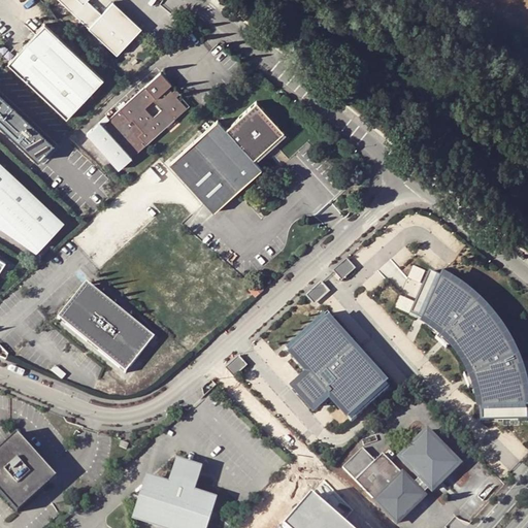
[(56,0),(118,57),(142,30),(112,5),(103,17),(89,4),(92,0),(56,0)]
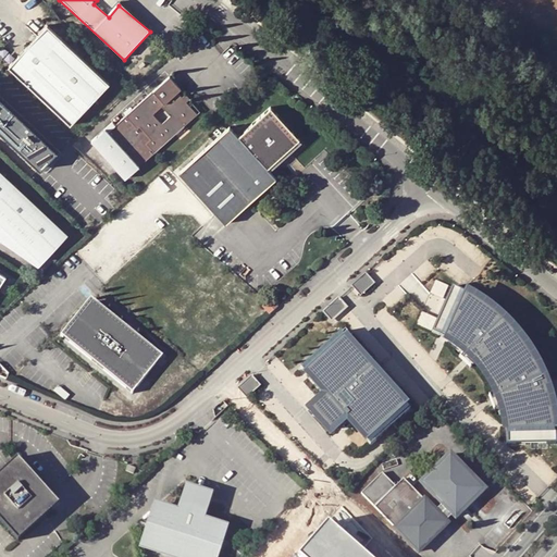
[(73,127),(111,88),(50,31),(12,70),(73,127)]
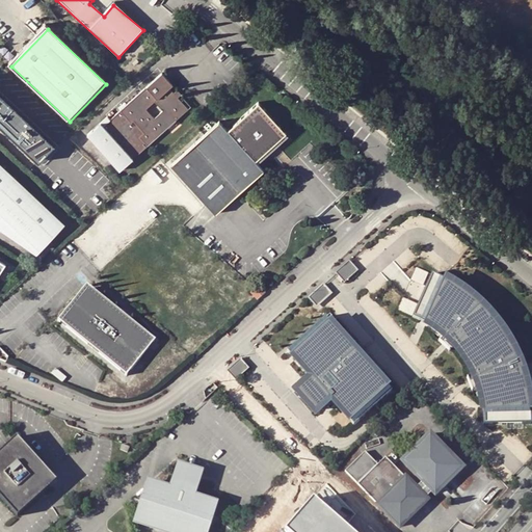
[(133,162),(187,116),(176,103),(171,107),(166,102),(171,98),(166,92),(171,88),(162,79),(109,124),(107,122),(86,139),(117,176),(133,162)]
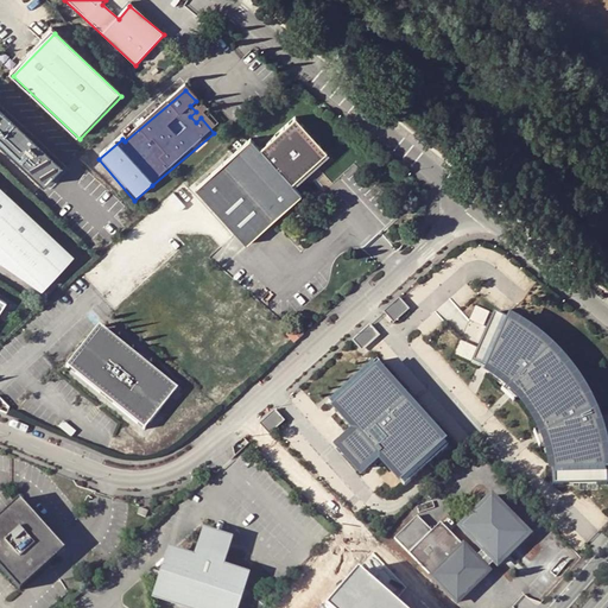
[(64,169),(0,107),(0,144),(1,145),(5,140),(50,183),(64,169)]
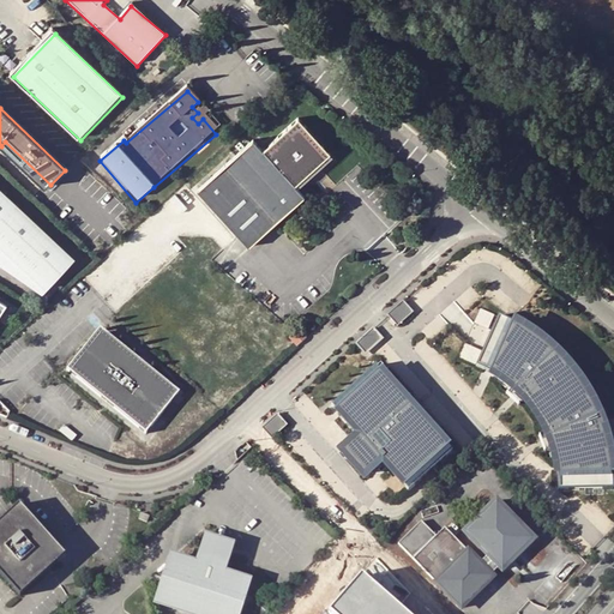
[(203,119),(198,113),(192,118),(198,124),(203,119)]
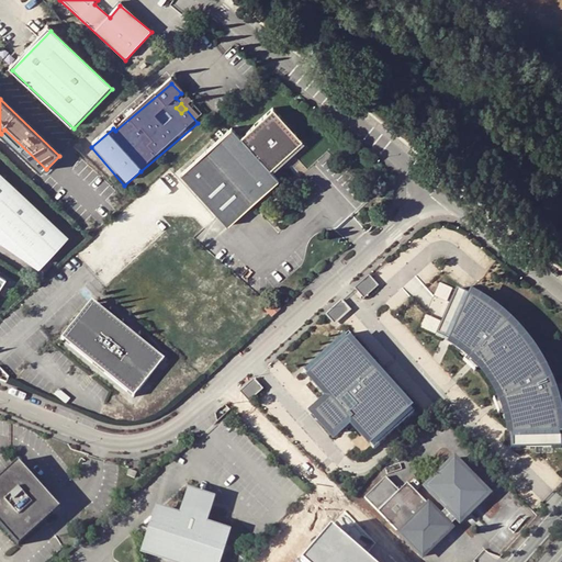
[(234,135),(183,179),(227,228),(279,184),(270,173),(304,145),(276,114),(242,144),(234,135)]
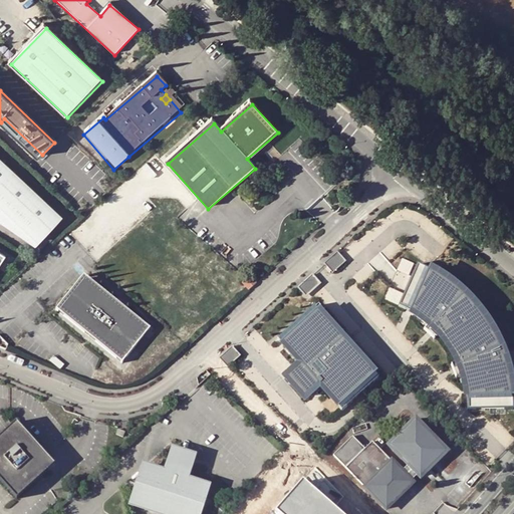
[(38,159),(42,155),(4,118),(1,122),(38,159)]
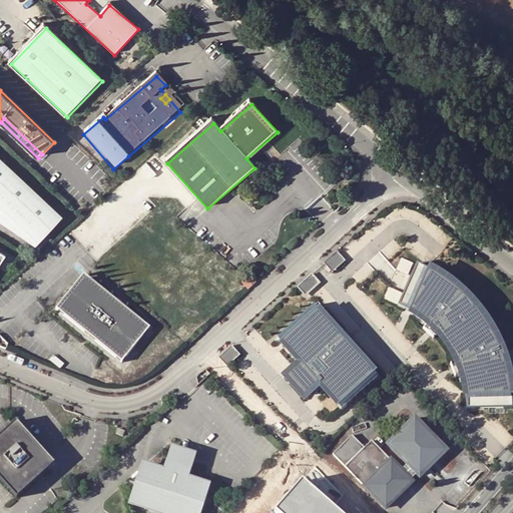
[(13,172),(0,160),(0,218),(38,245),(62,219),(13,172)]
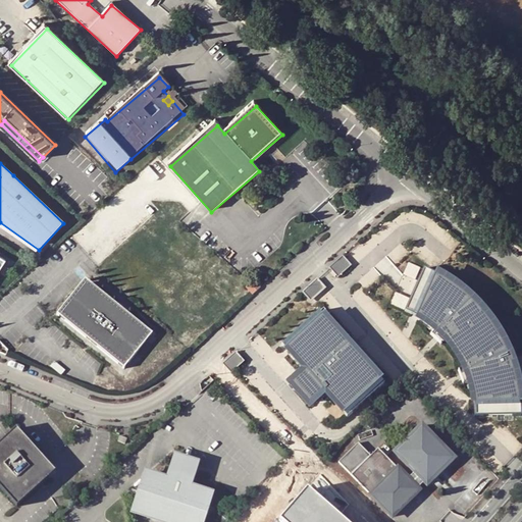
[(331,270),(340,278),(353,267),(345,258),(331,270)]
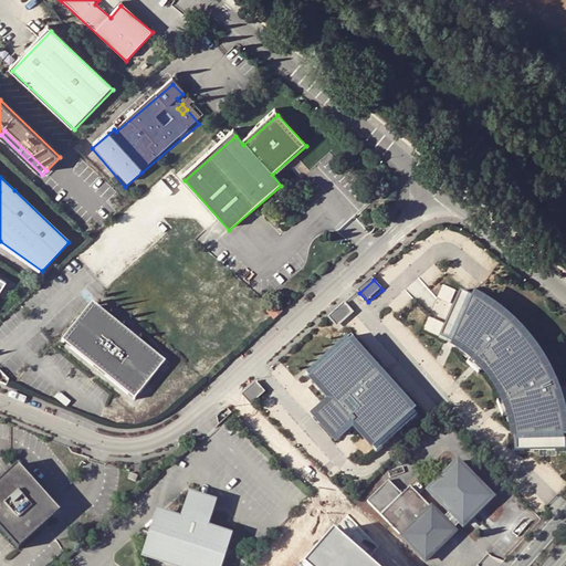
[(555,451),(565,451),(563,420),(555,391),(543,364),(525,339),(504,318),(480,301),(459,291),(454,301),(458,302),(446,329),(442,328),(439,337),(453,345),(471,356),(485,371),(498,389),(507,409),(512,429),(514,450),(514,452),(525,452),(524,448),(555,448),(555,451)]
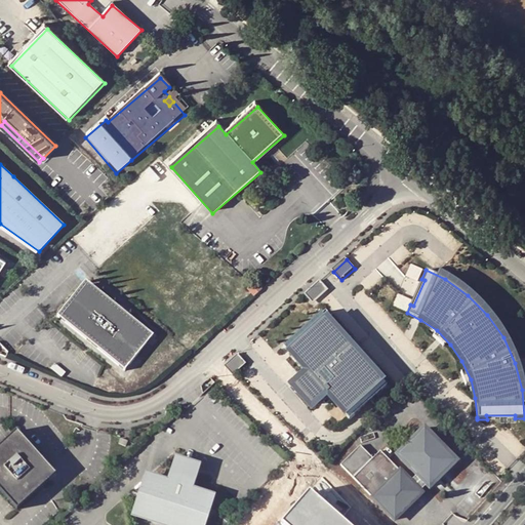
[(324,280),(320,284),(328,293),(332,289),(324,280)]
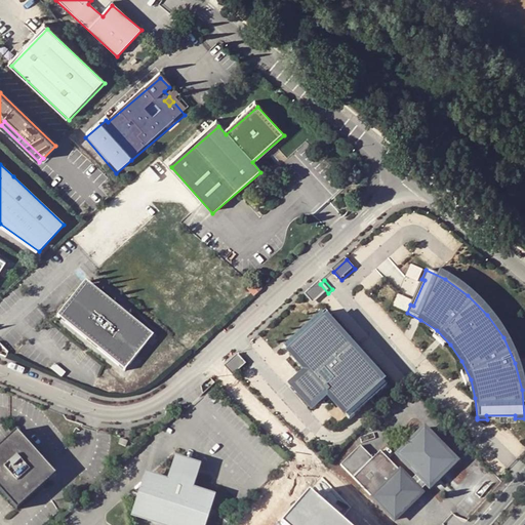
[(328,293),(320,284),(313,290),(321,299),(328,293)]
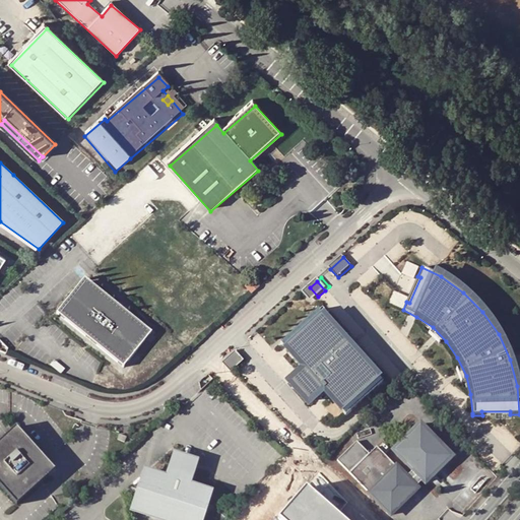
[(83,285),(57,318),(122,371),(148,339),(83,285)]
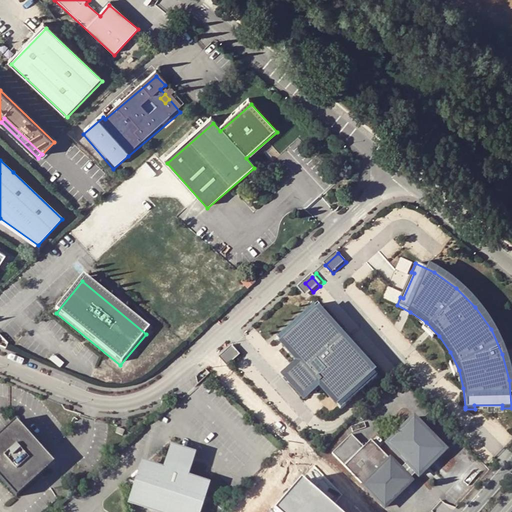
[(257,288),(250,282),(243,289),(249,295),(257,288)]
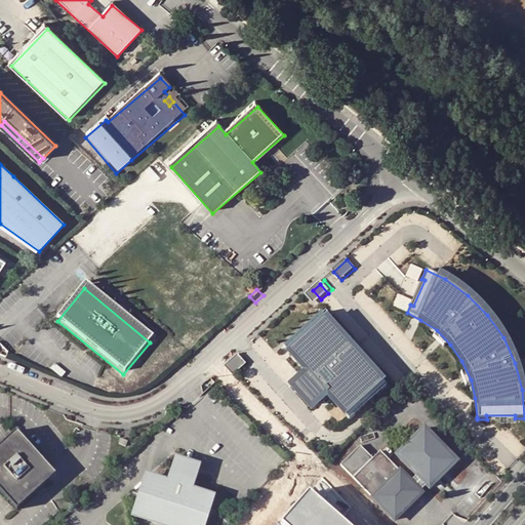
[(321,299),(313,290),(310,293),(317,303),(321,299)]
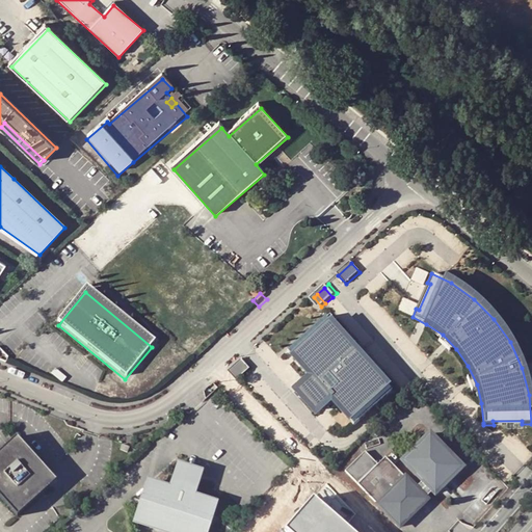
[(392,391),(326,316),(317,323),(319,326),(298,345),(296,342),(288,349),(311,376),(303,382),(323,405),(330,398),(353,425),(392,391)]
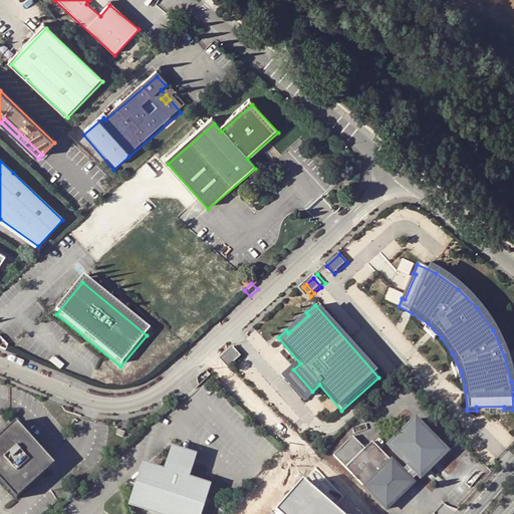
[(232,350),(219,362),(227,370),(239,358),(232,350)]
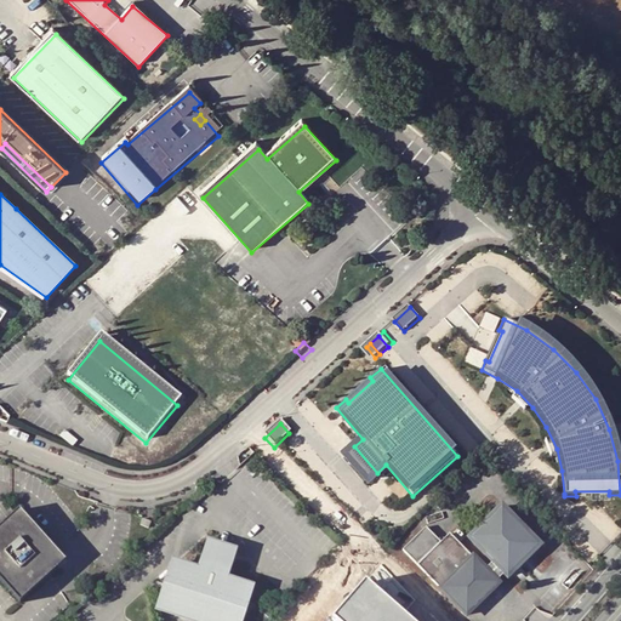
[(57,554),(22,514),(0,533),(0,582),(21,605),(58,573),(57,554)]
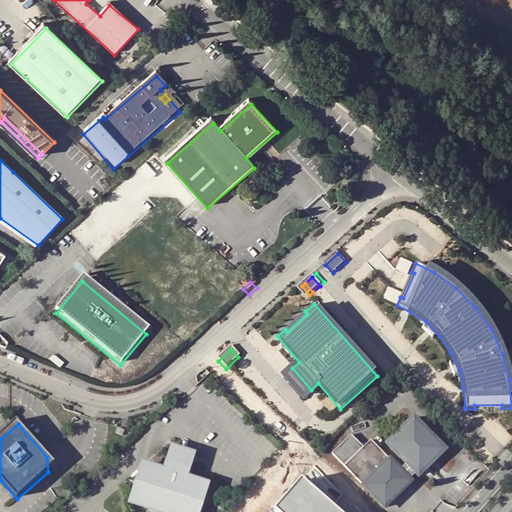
[(413,425),(388,448),(407,469),(412,474),(418,481),(443,458),(413,425)]
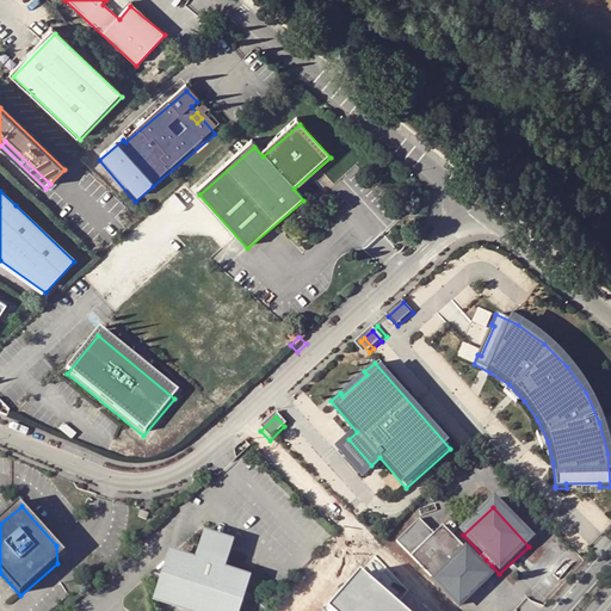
[(423,523),(399,545),(413,561),(437,538),(423,523)]
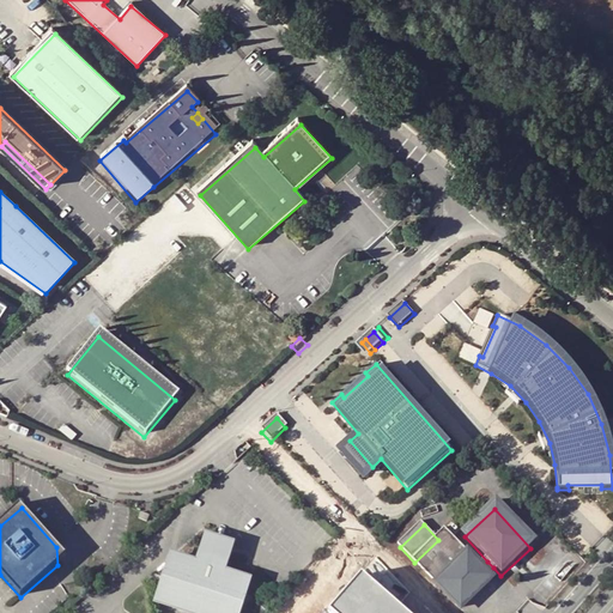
[(414,563),(412,565),(456,612),(461,612),(492,584),(484,576),(479,570),(444,534),(438,540),(414,563)]
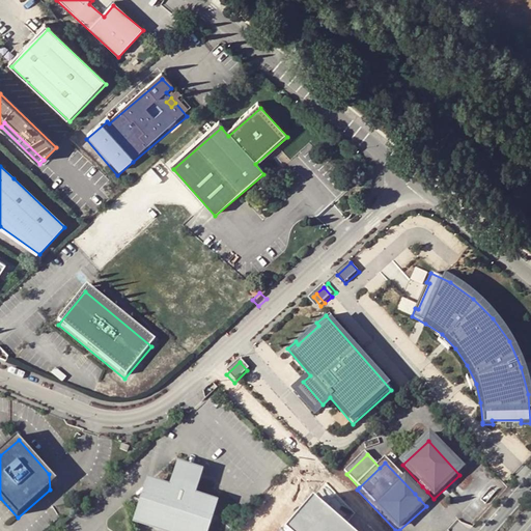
[(169,483),(146,476),(134,515),(182,530),(207,530),(218,500),(195,493),(202,473),(175,464),(169,483)]
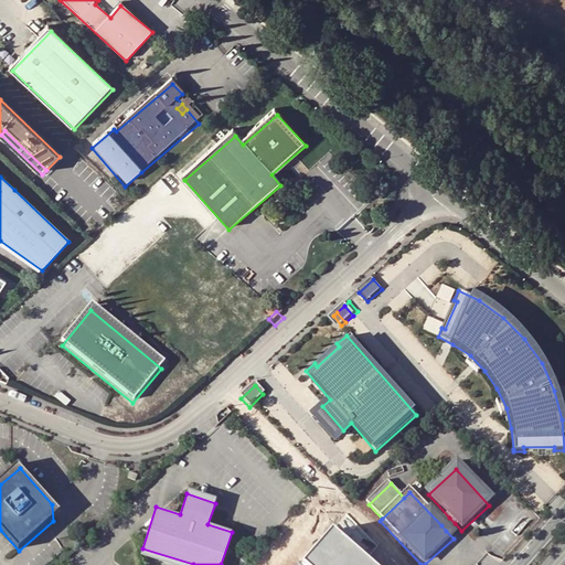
[(449,518),(441,525),(446,531),(455,523),(449,518)]
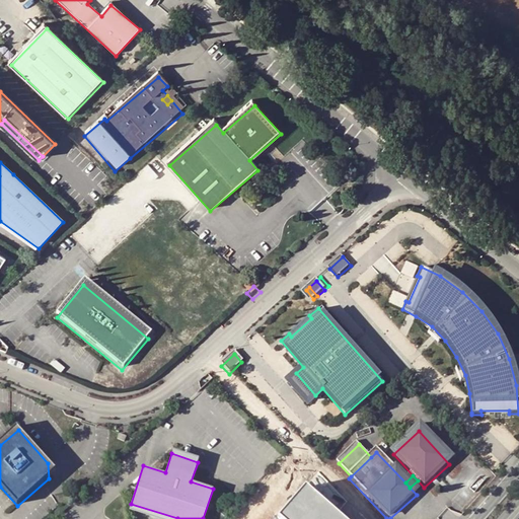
[(343,518),(309,490),(287,515),(291,518),(343,518)]
